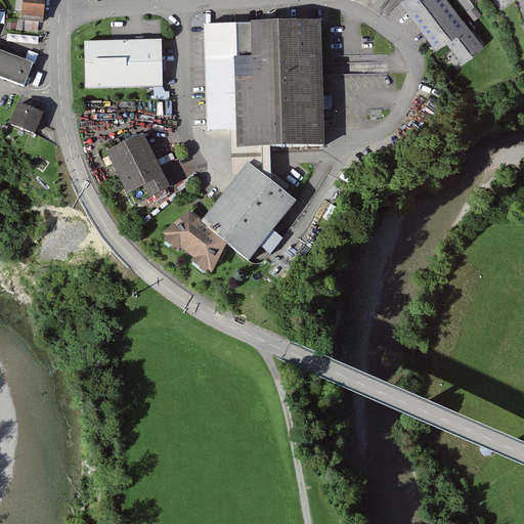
[(51,0),(30,0),(28,18),(49,22),(51,0)]
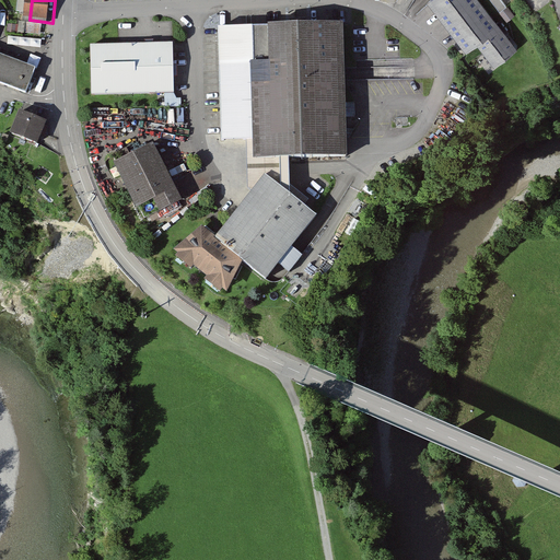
[(494,63),(518,46),(483,0),(428,0),(466,50),(478,41),(494,63)]
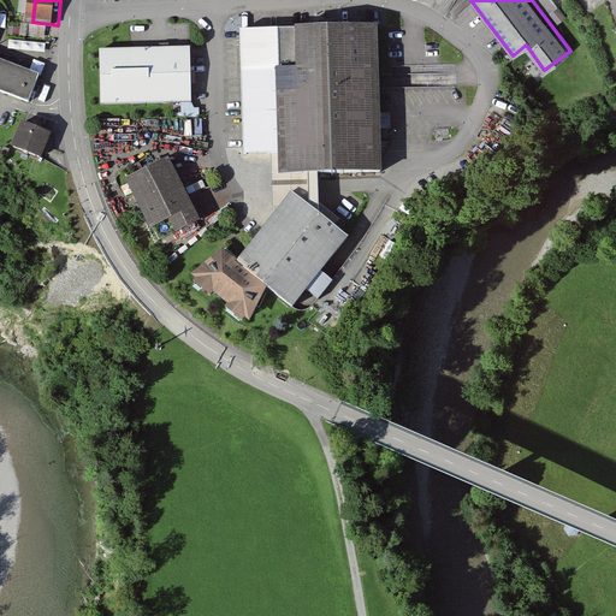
[(383,167),(379,22),(240,25),(243,153),(271,152),(278,152),(279,171),(318,170),(383,167)]
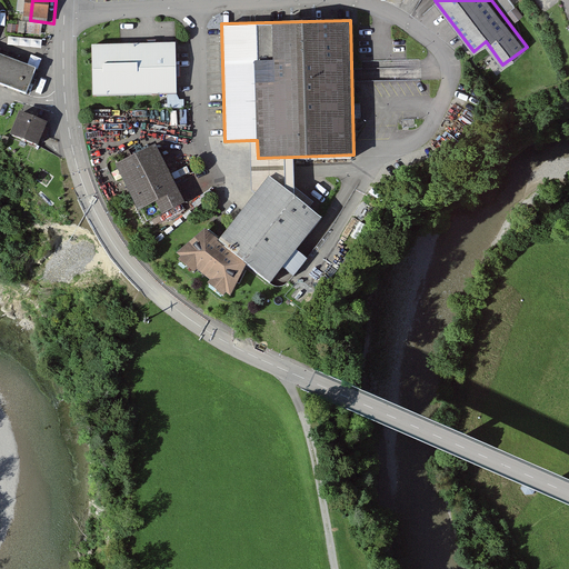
[(175,42),(91,45),(93,96),(176,93),(175,42)]
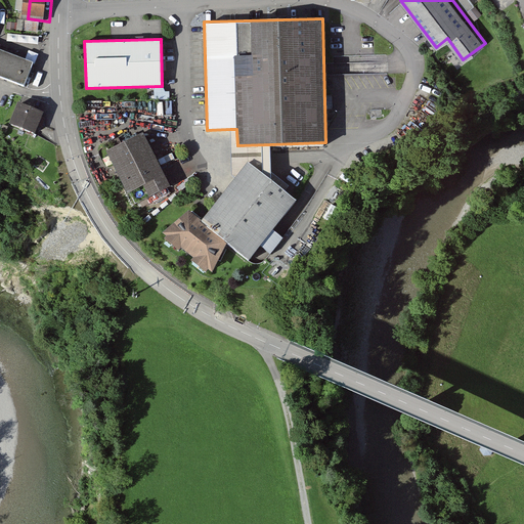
[(0,79),(25,89),(35,64),(0,50),(0,79)]
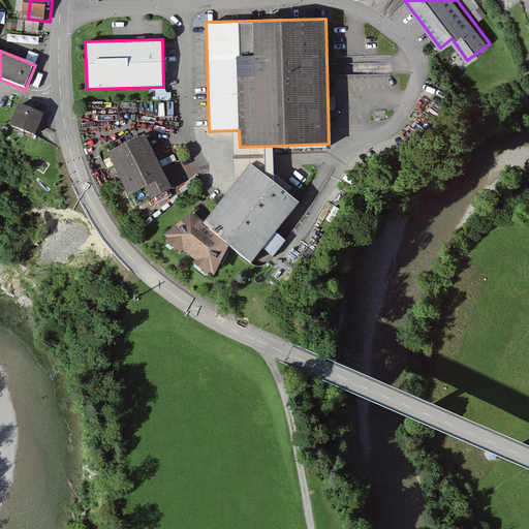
[(44,113),(19,102),(10,124),(35,134),(44,113)]
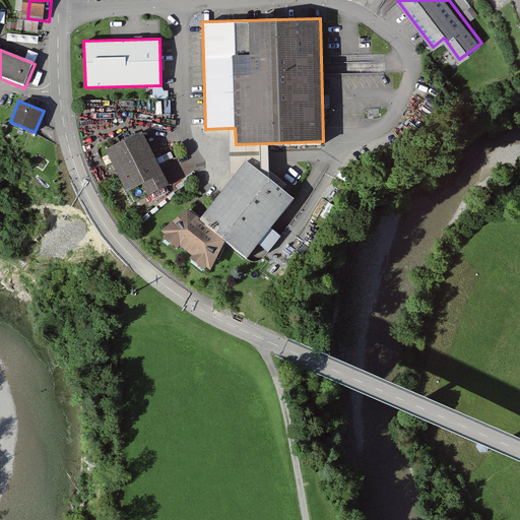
[(235,128),(229,128),(231,180),(247,159),(270,179),(268,143),(236,144),(235,128)]
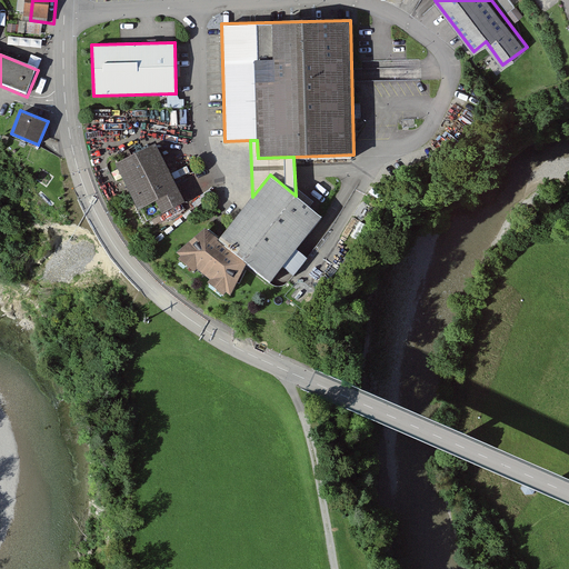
[(186,201),(156,142),(116,163),(146,222),(186,201)]
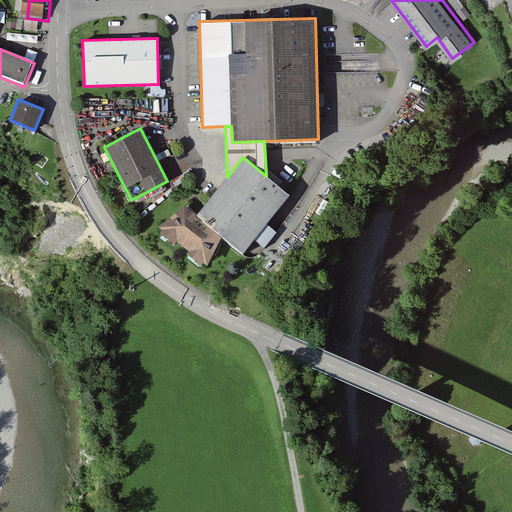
[(266,176),(243,157),(227,177),(197,214),(185,205),(159,226),(163,229),(160,233),(175,245),(178,241),(190,251),(188,253),(203,266),(205,263),(208,265),(222,236),(244,254),(256,239),(265,248),(277,231),(267,224),(290,194),(266,176)]
